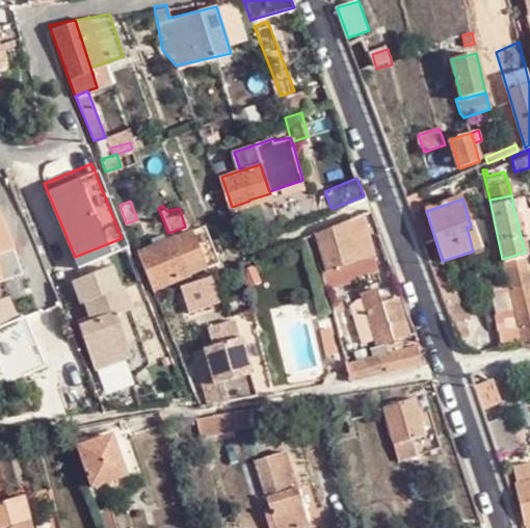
[(529,218),(528,209),(514,212),(521,236),(529,232),(529,218)]
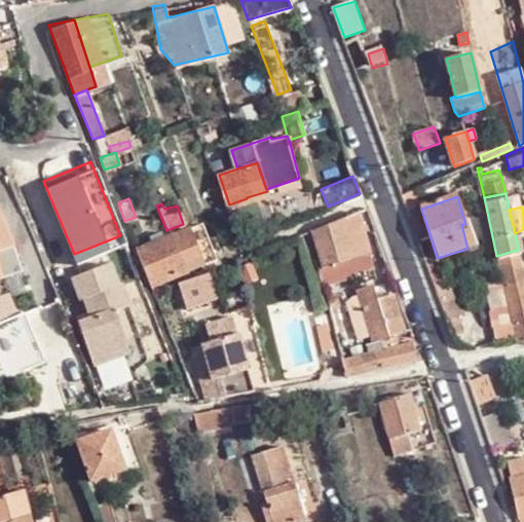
[(372,269),(362,209),(345,216),(352,258),(338,264),(339,271),(372,269)]
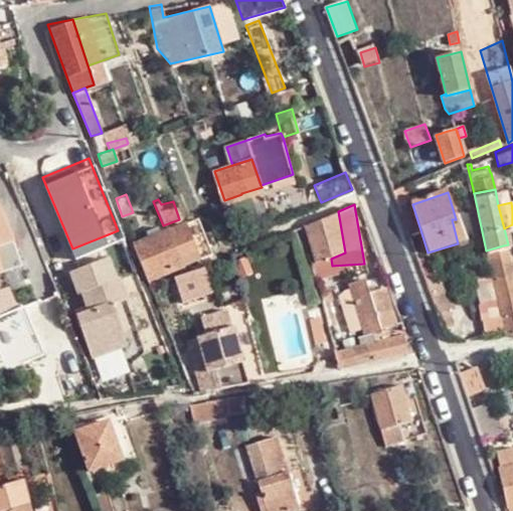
[(345,252),(338,211),(307,224),(316,262),(331,259),(345,252)]
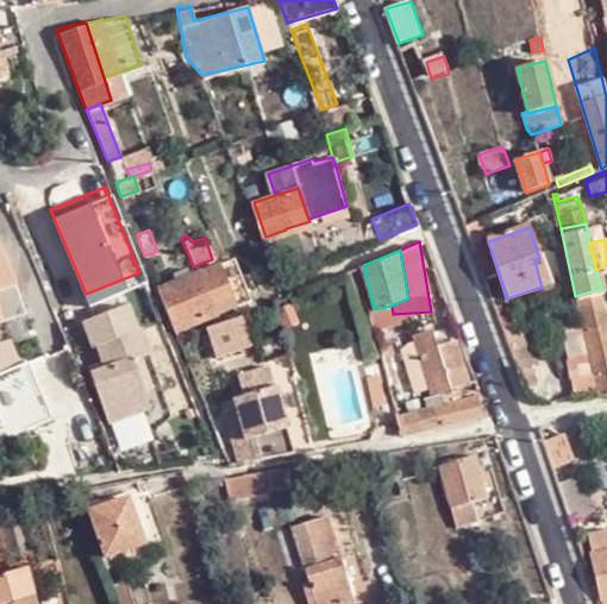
[(0,312),(1,315),(25,309),(4,257),(0,258),(0,312)]
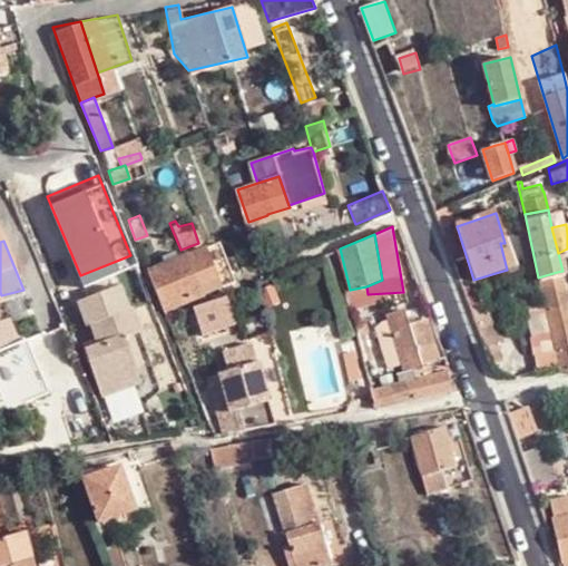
[(147,270),(163,308),(234,277),(218,241),(147,270)]
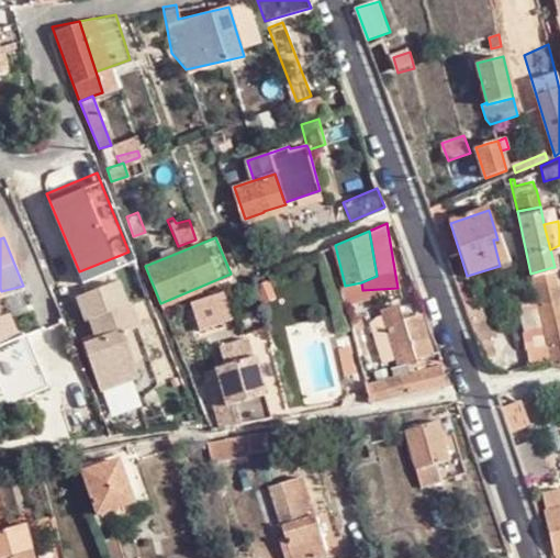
[(493,240),(500,266),(508,263),(502,237),(497,240),(493,240)]
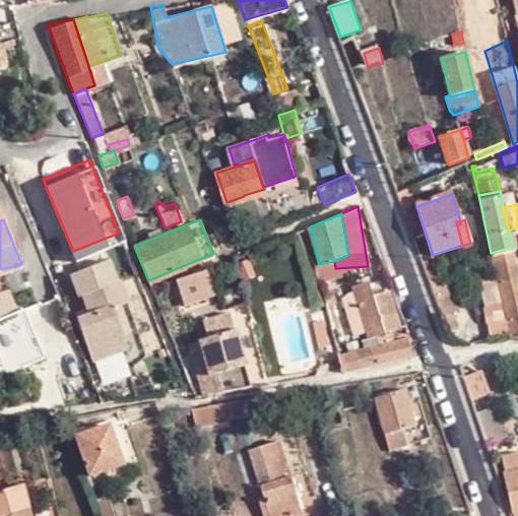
[(517,292),(508,248),(491,253),(510,335),(517,333),(517,292)]
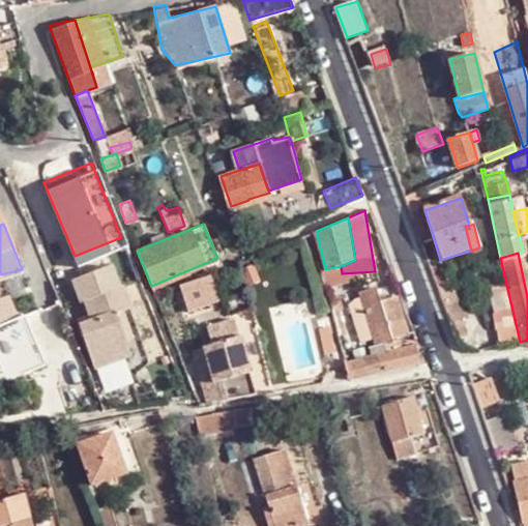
[(321,270),(323,278),(343,278),(342,273),(341,266),(325,269),(321,270)]
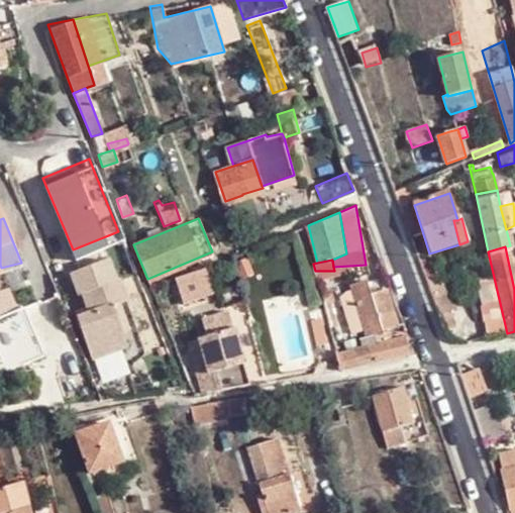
[(83,326),(94,354),(127,343),(116,312),(129,307),(110,263),(73,277),(81,298),(86,296),(92,315),(79,319),(81,326),(83,326)]
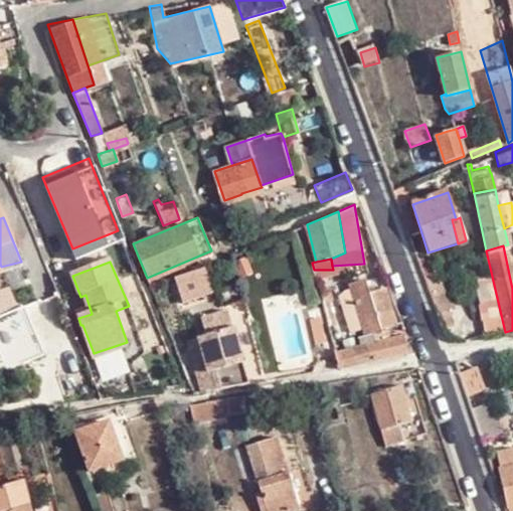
[(192,283),(186,268),(167,275),(174,289),(192,283)]
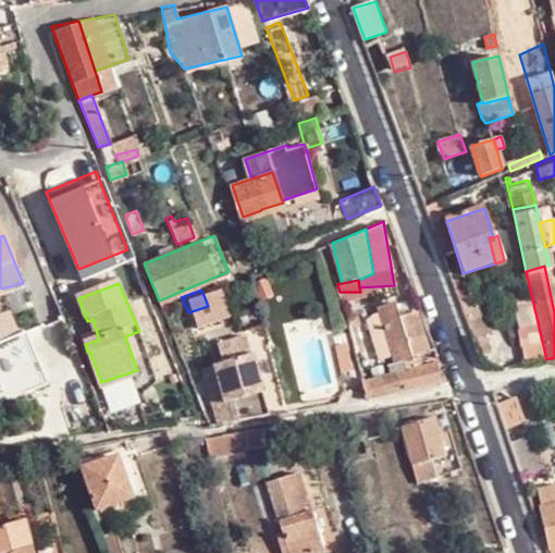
[(392,363),(387,343),(403,339),(398,315),(395,302),(380,306),(377,307),(390,364),(392,363)]
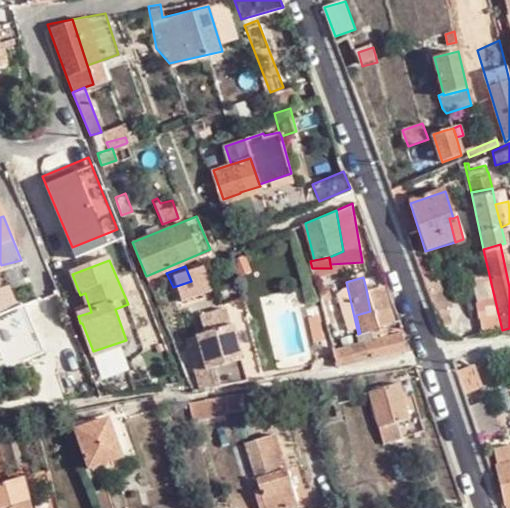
[(390,325),(391,325),(393,324),(384,286),(366,289),(370,311),(374,329),(390,325)]
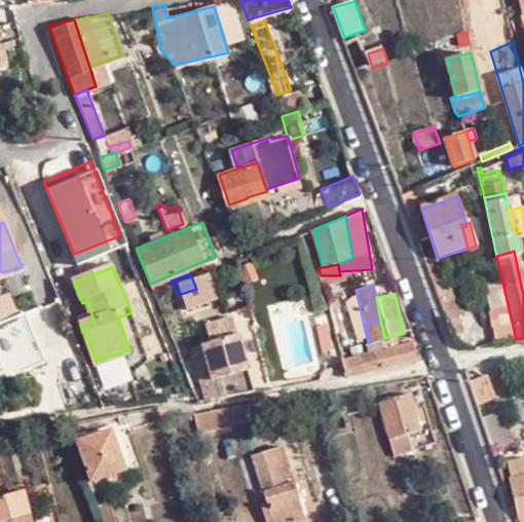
[(199,373),(207,396),(218,395),(253,388),(235,328),(231,313),(226,314),(186,327),(200,371),(199,373)]
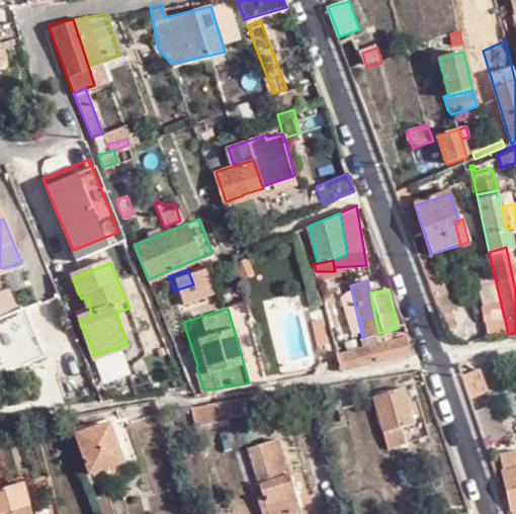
[(440,315),(446,329),(455,326),(450,311),(440,315)]
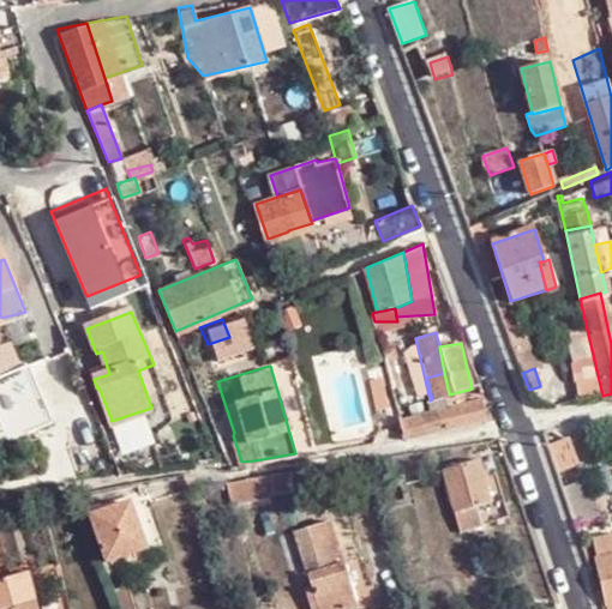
[(433,402),(442,399),(450,397),(449,395),(444,373),(427,378),(432,399),(433,402)]
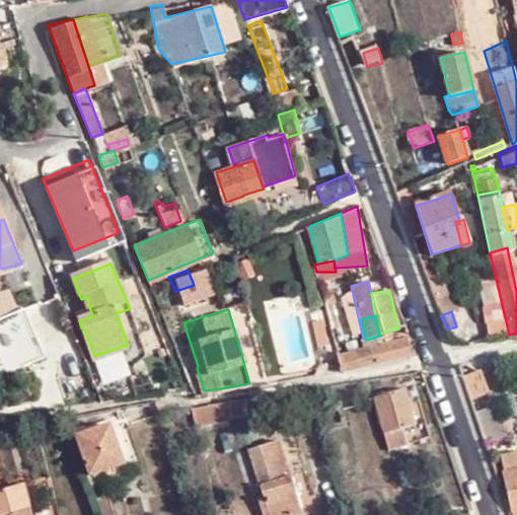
[(375,346),(386,343),(383,335),(380,336),(373,338),(375,346)]
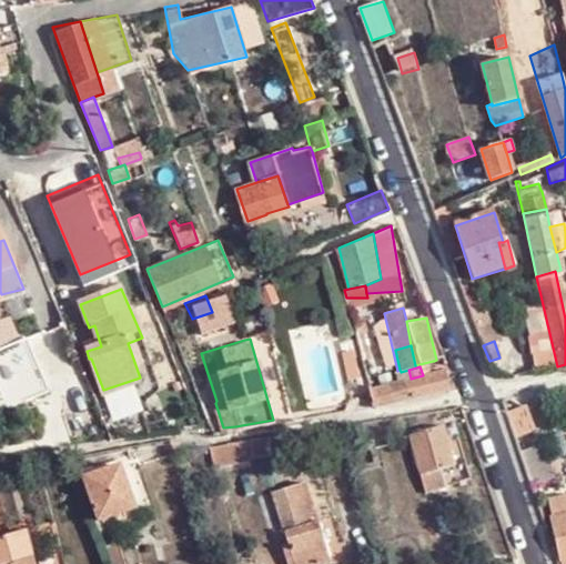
[(403,381),(408,402),(450,392),(445,370),(423,375),(411,379),(403,381)]
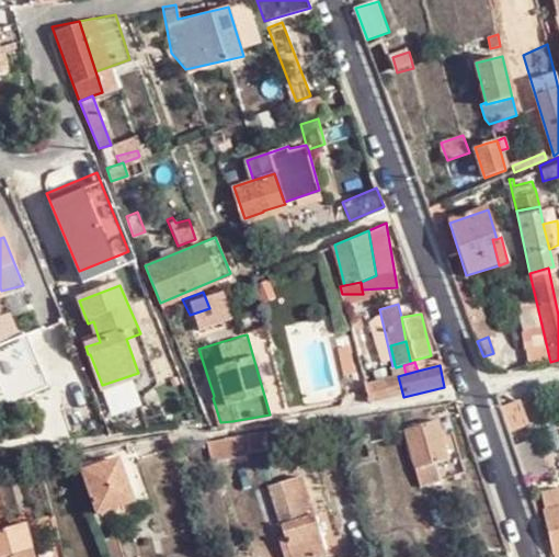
[(371,399),(371,402),(403,397),(398,376),(389,378),(366,383),(371,399)]
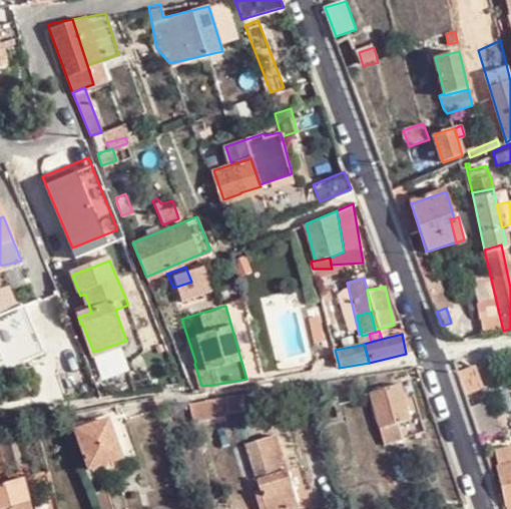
[(455,366),(464,389),(478,383),(470,361),(455,366)]
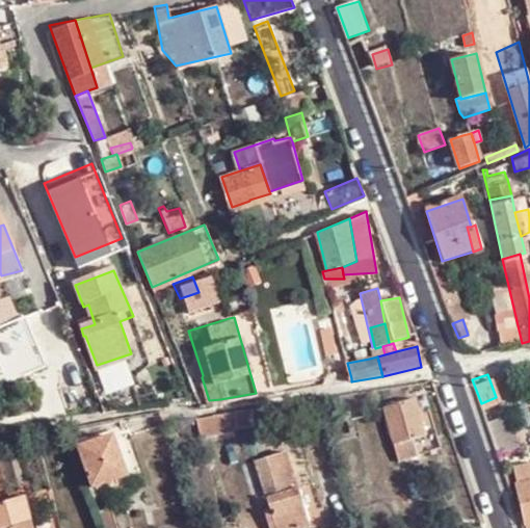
[(392,442),(411,437),(424,434),(414,397),(381,406),(392,442)]
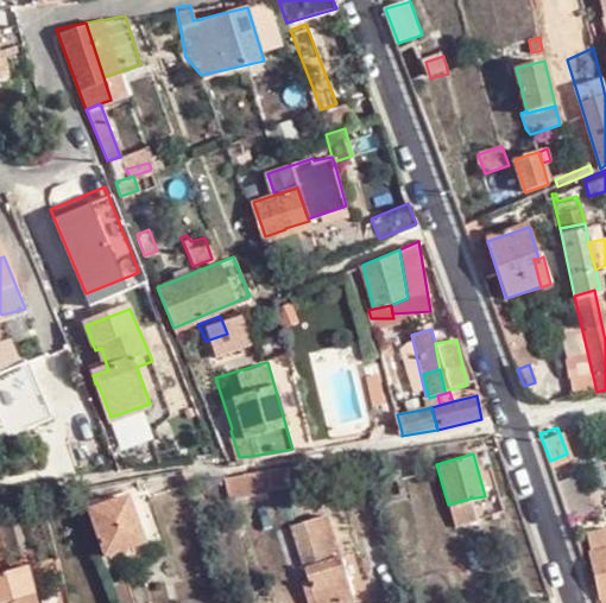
[(311,483),(308,463),(265,469),(267,489),(272,489),(311,483)]
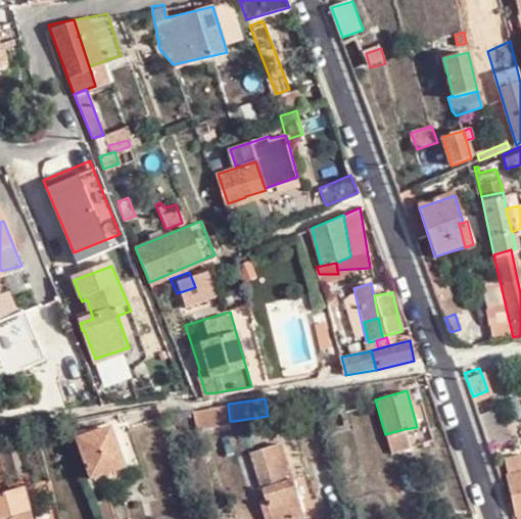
[(478,414),(488,444),(511,437),(501,407),(478,414)]
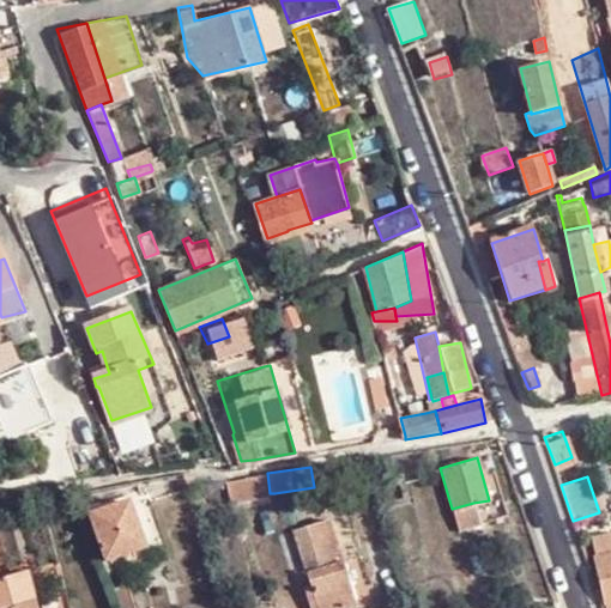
[(88,511),(104,557),(145,541),(128,497),(88,511)]
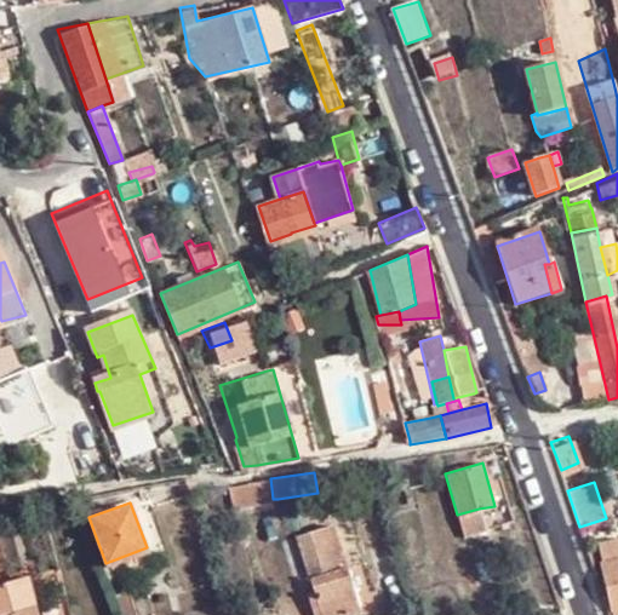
[(485,526),(479,509),(457,515),(463,533),(485,526)]
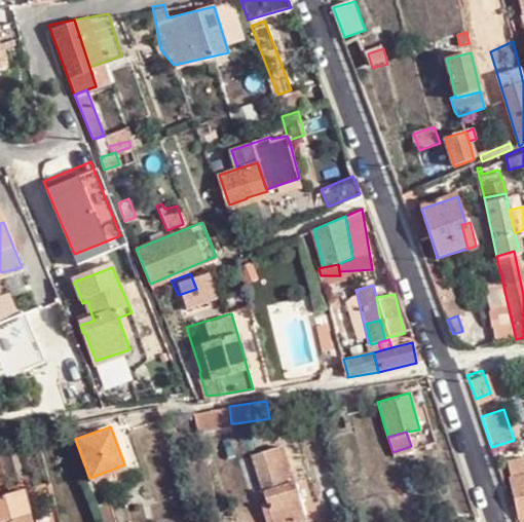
[(269,521),(290,521),(302,519),(284,450),(253,458),(269,521)]
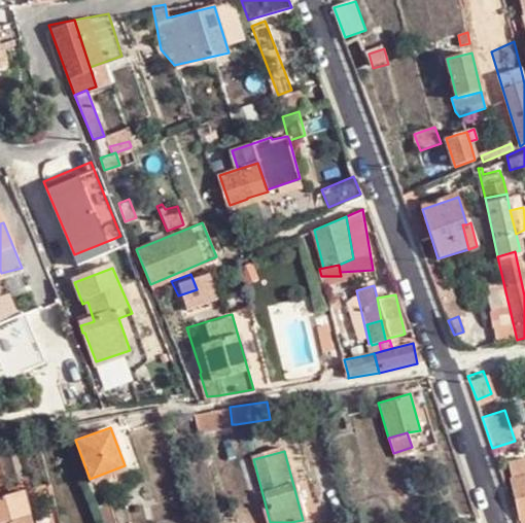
[(516,519),(519,518),(524,516),(524,475),(508,480),(516,519)]
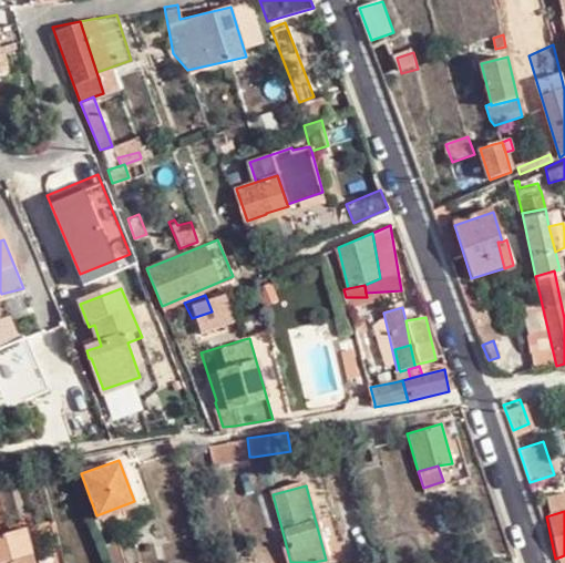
[(0,562),(31,562),(22,525),(0,531),(0,562)]
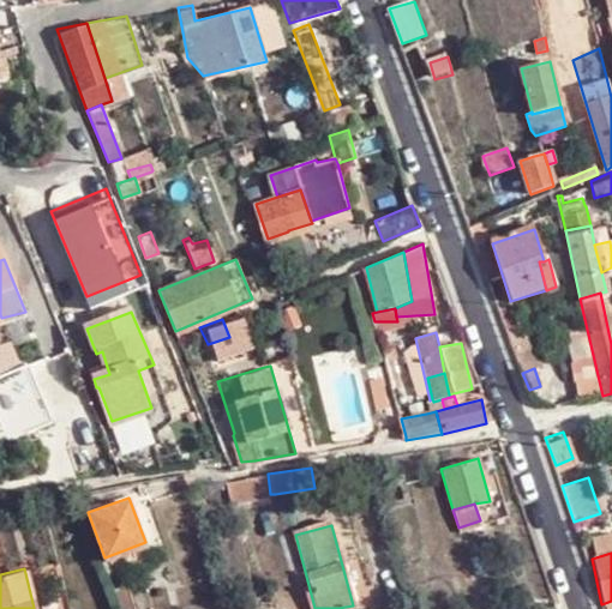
[(111,588),(118,608),(135,608),(125,580),(121,583),(111,588)]
